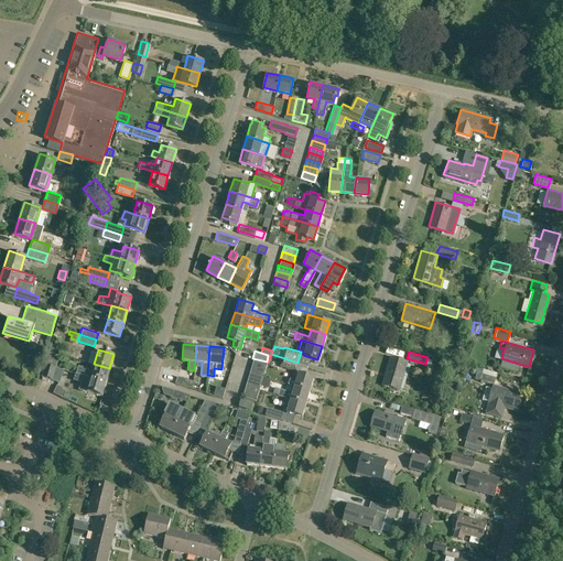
[(381,383),(398,388),(407,360),(390,355),(381,383)]
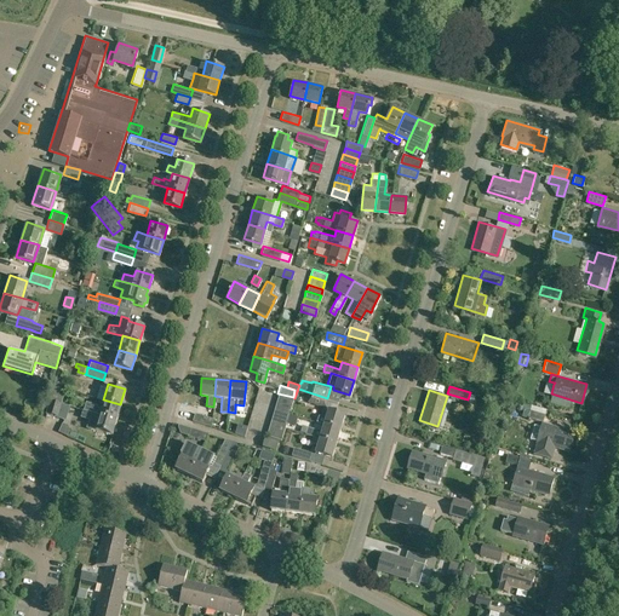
[(327,398),(309,392),(307,399),(325,406),(327,398)]
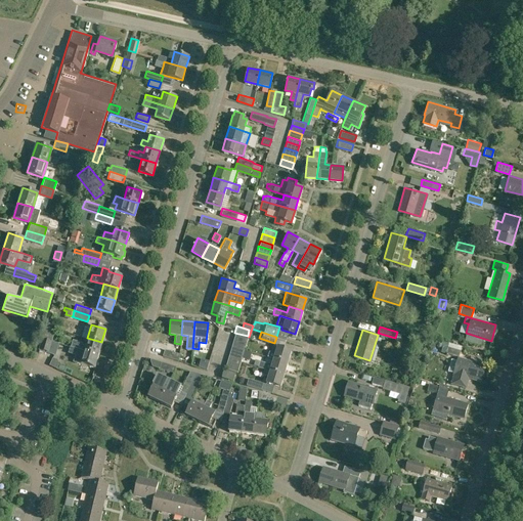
[(234,333),(233,339),(246,342),(248,336),(234,333)]
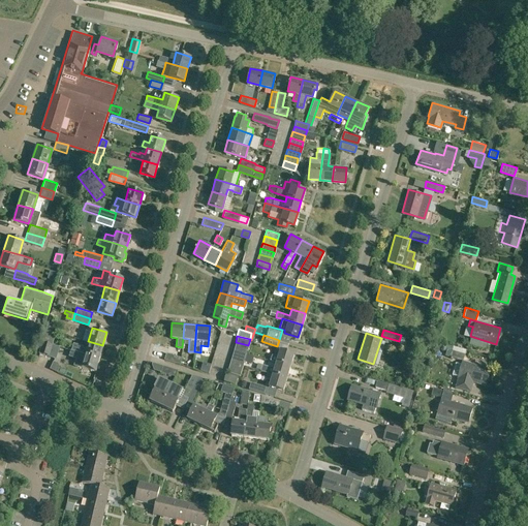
[(38,351),(49,354),(53,343),(41,340),(38,351)]
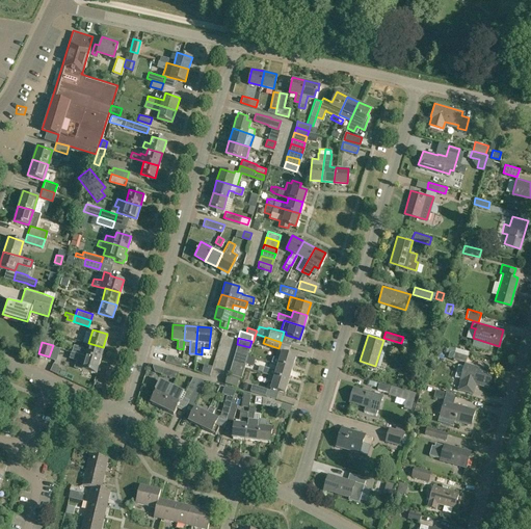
[(85,354),(100,359),(103,347),(88,343),(85,354)]
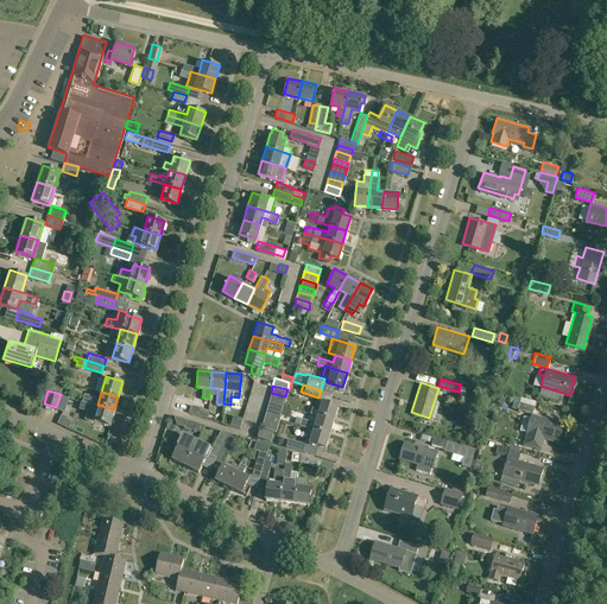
[(271,393),(269,399),(283,404),(285,396),(271,393)]
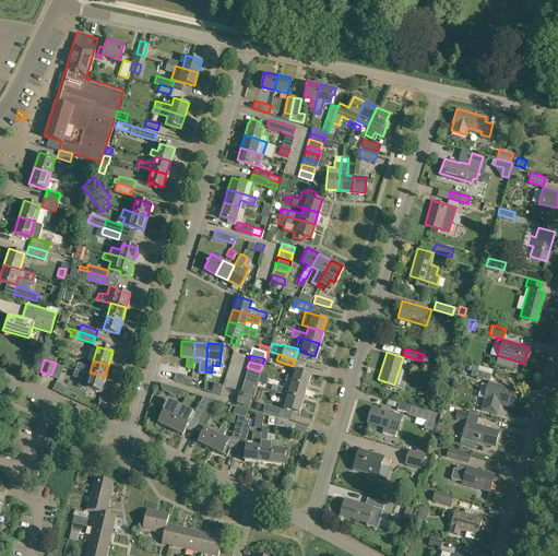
[(245,374),(259,377),(260,373),(260,371),(247,367),(245,374)]
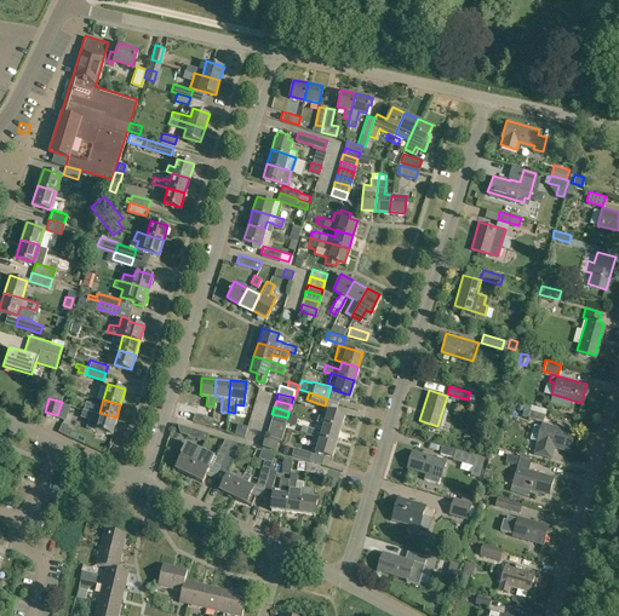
[(324,422),(339,427),(344,413),(322,407),(320,414),(317,414),(315,420),(324,422)]
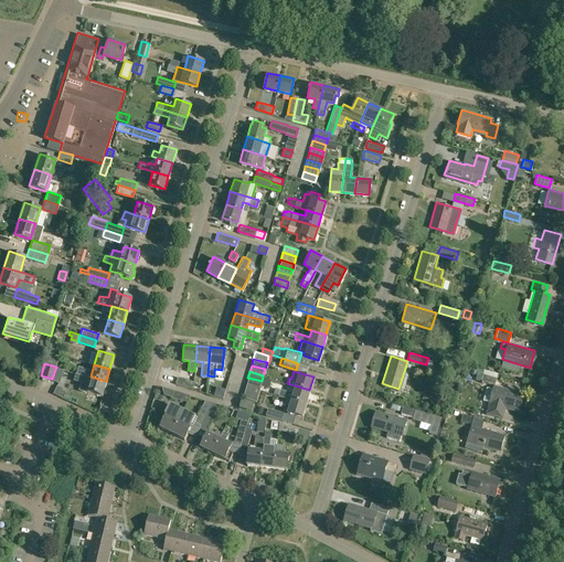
[(480,379),(493,383),(496,377),(477,371),(475,378),(480,379)]
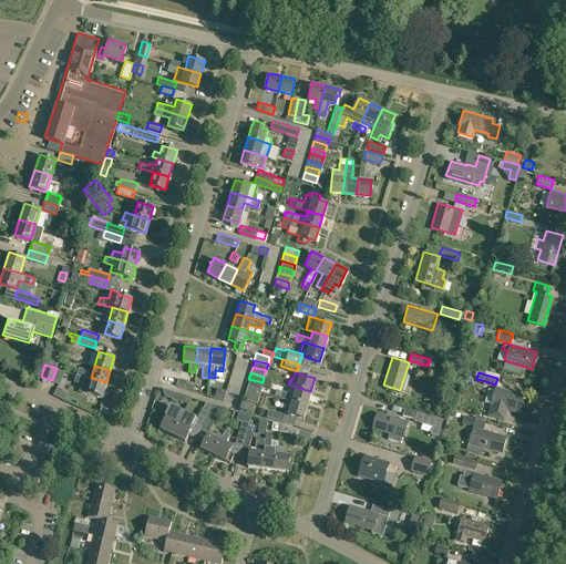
[(175,383),(192,389),(194,381),(177,377),(175,383)]
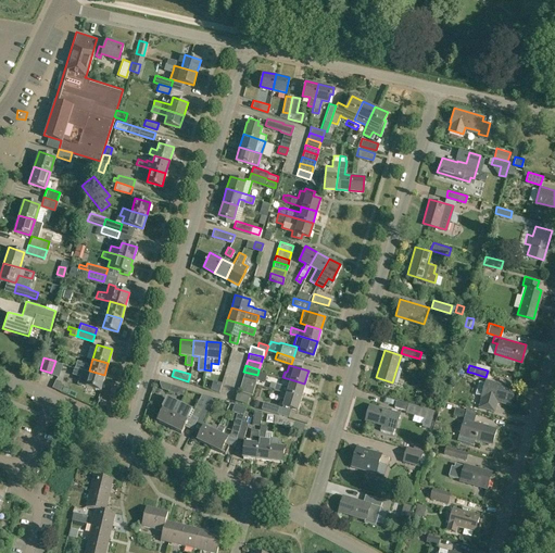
[(85,384),(100,389),(104,375),(89,371),(85,384)]
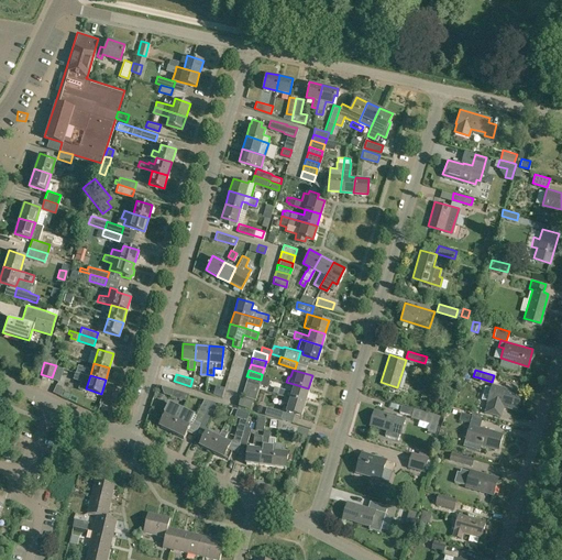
[(262,375),(261,380),(260,382),(266,384),(268,376),(262,375)]
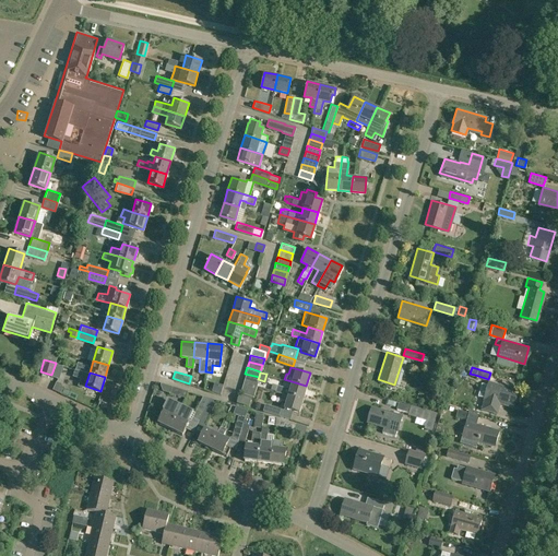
[(244,379),(257,383),(258,379),(259,377),(245,374),(244,379)]
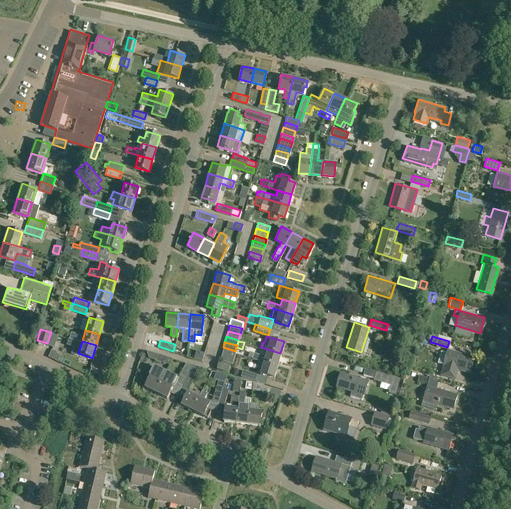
[(221,353),(233,356),(235,351),(223,347),(221,353)]
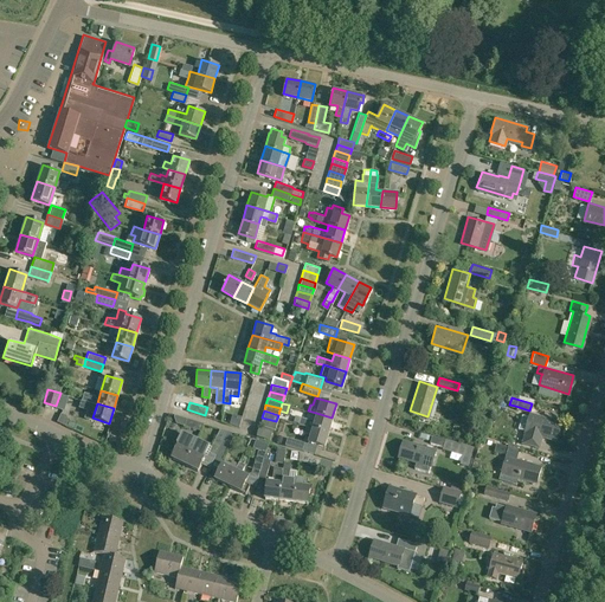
[(525,429),(555,439),(561,421),(529,412),(525,429)]
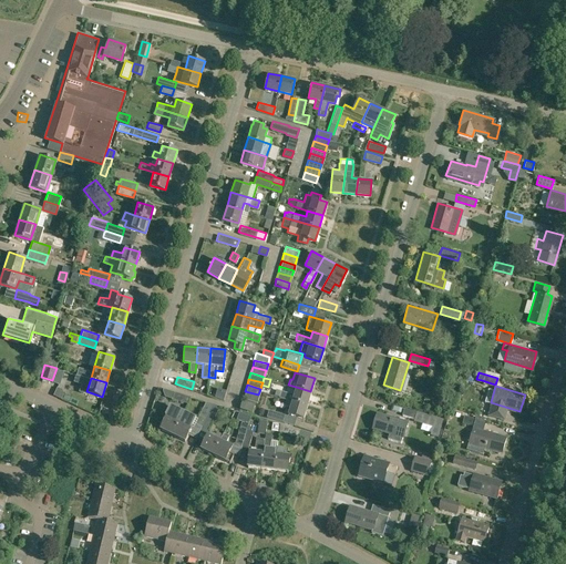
[(278,396),(286,398),(307,403),(310,391),(296,387),(294,393),(280,389),(279,395),(278,396)]
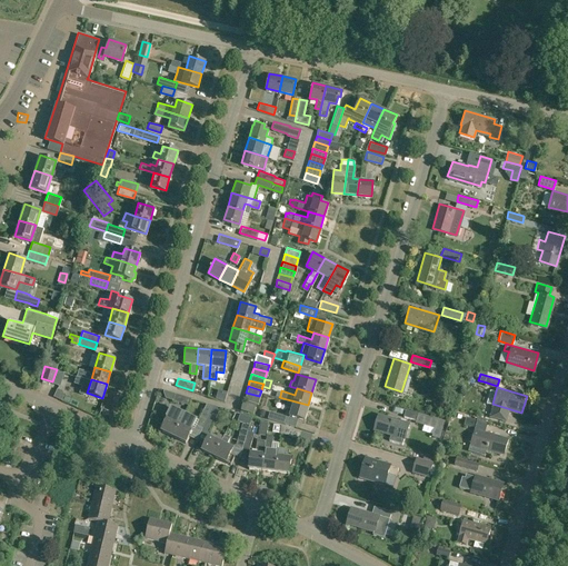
[(171,398),(188,404),(190,396),(173,391),(171,398)]
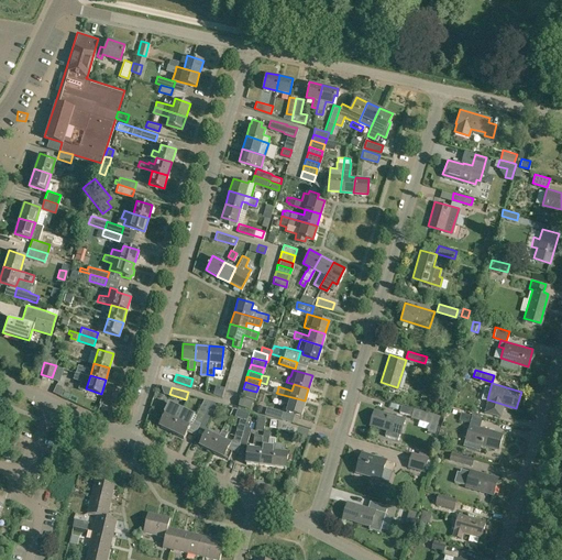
[(241,394),(254,398),(255,398),(256,392),(243,388),(241,394)]
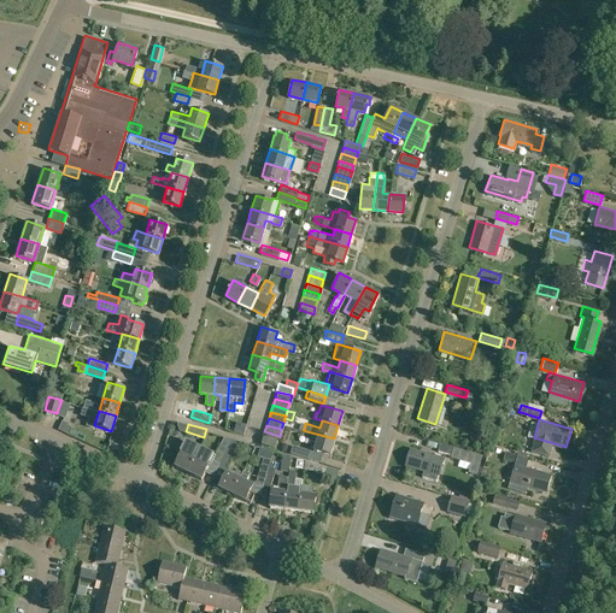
[(314,448),(329,453),(334,438),(311,432),(309,438),(316,441),(314,448)]
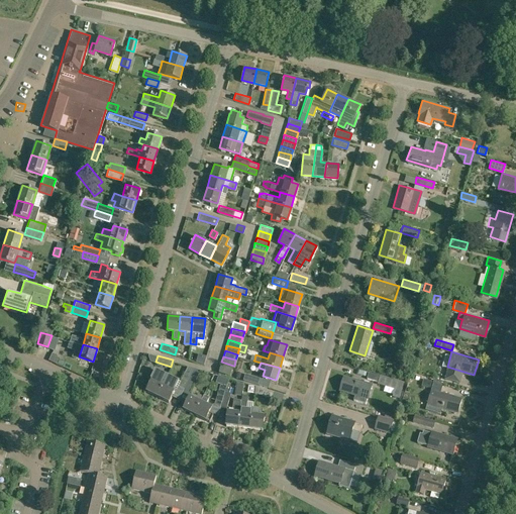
[(219,371),(229,374),(231,367),(220,364),(219,371)]
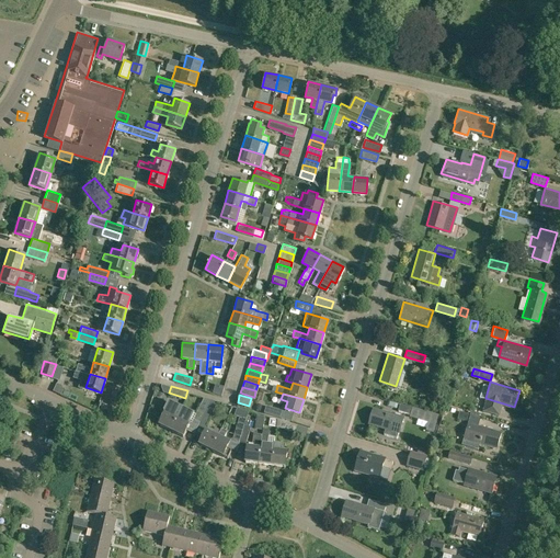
[(162,409),(164,410),(158,423),(170,429),(181,406),(168,399),(162,409)]
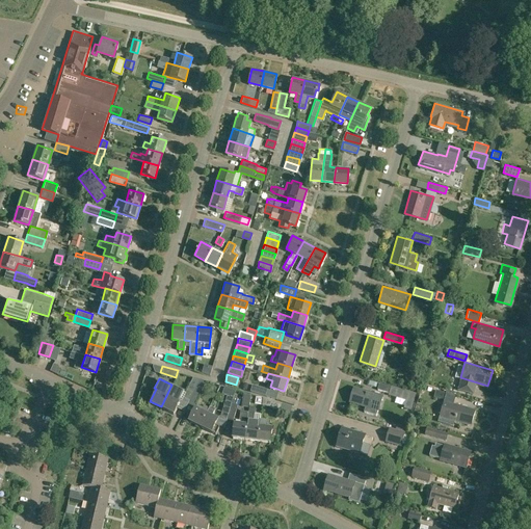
[(182,396),(188,399),(194,385),(189,381),(182,396)]
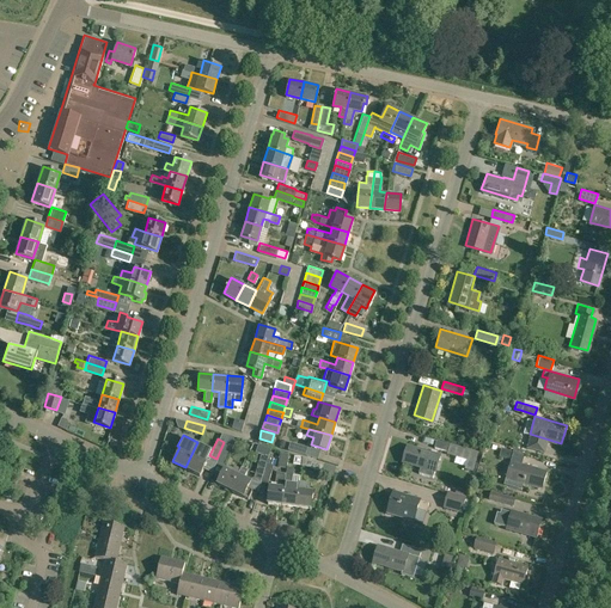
[(219,464),(221,466),(233,441),(227,438),(225,442),(224,442),(217,459),(220,461),(219,464)]
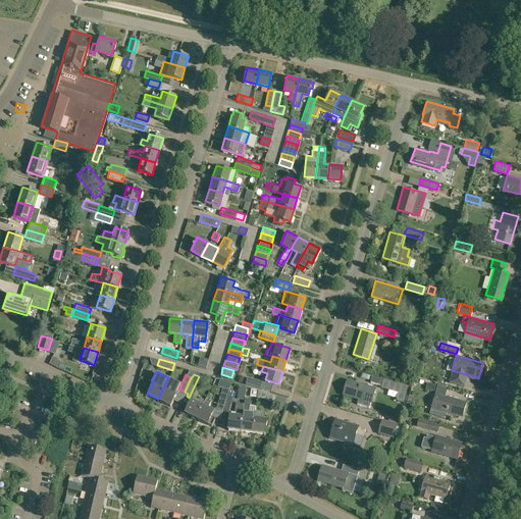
[(371,374),(369,380),(380,383),(381,377),(371,374)]
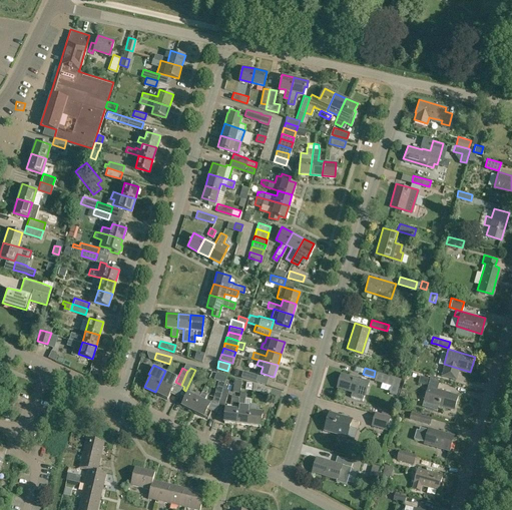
[(240,376),(254,380),(257,374),(242,369),(240,376)]
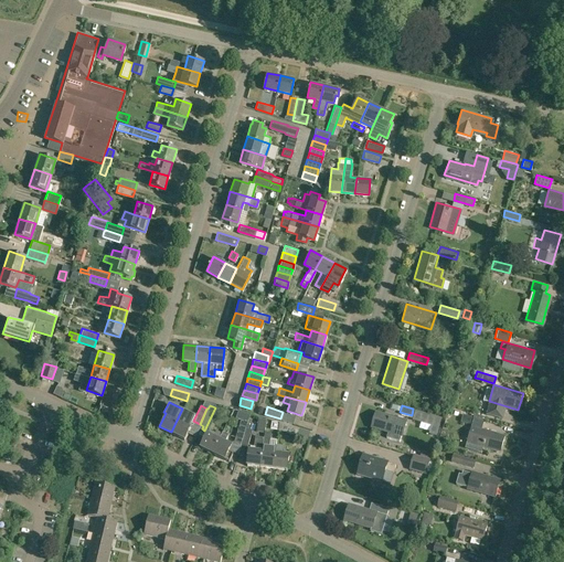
[(171,432),(183,437),(194,415),(182,409),(171,432)]
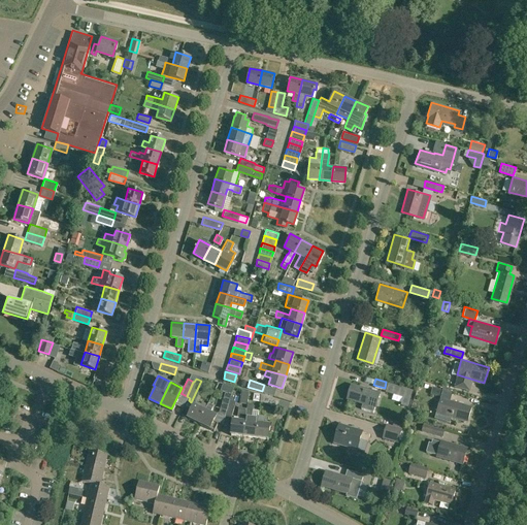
[(393,391),(395,384),(387,382),(386,389),(393,391)]
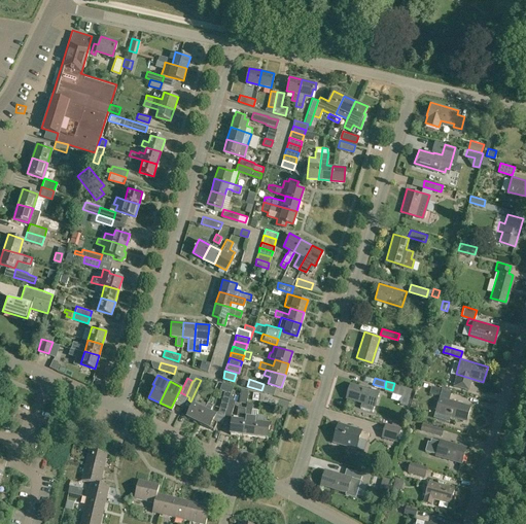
[(222,395),(217,411),(223,412),(228,397),(228,396),(228,395),(229,395),(230,393),(232,384),(225,382),(222,394),(223,394),(222,395)]
